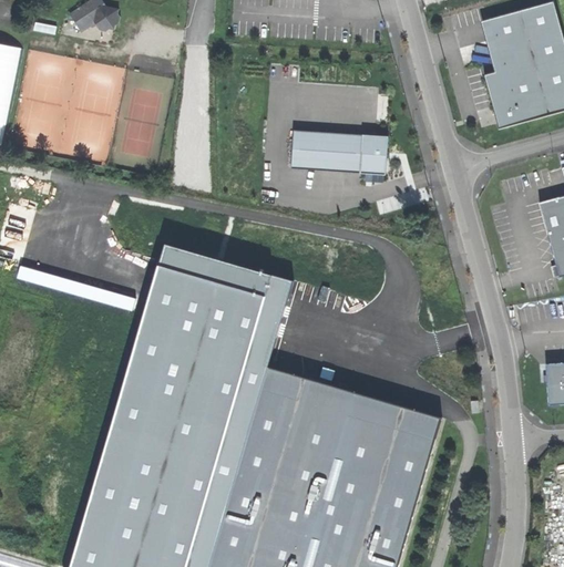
[(88,0),(68,13),(79,30),(92,21),(98,29),(103,30),(113,30),(113,24),(116,22),(119,17),(116,13),(116,8),(111,7),(109,6),(104,6),(101,0),(88,0)]
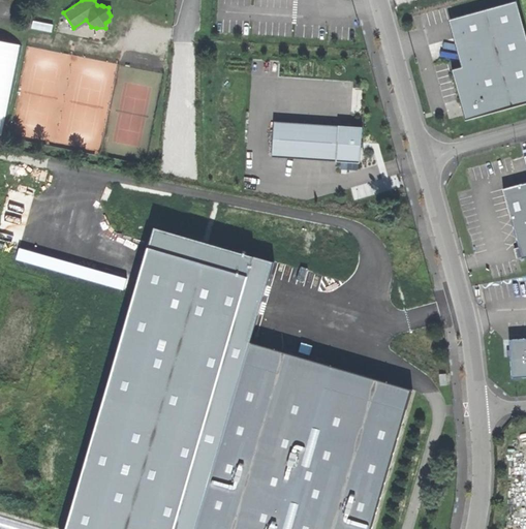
[(525,102),(525,44),(514,2),(452,19),(445,21),(459,67),(449,69),(460,110),(461,115),(462,120),(525,102)]
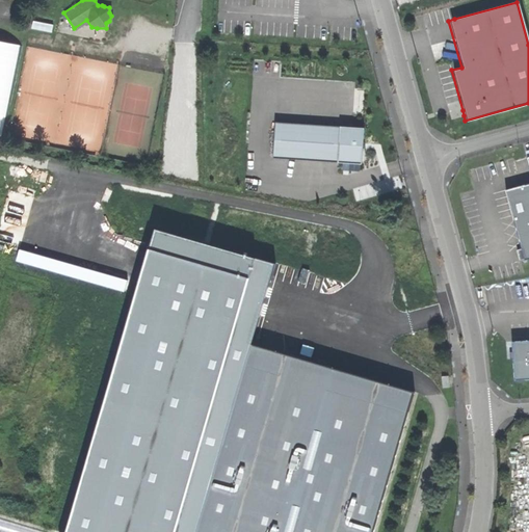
[(30,27),(49,31),(51,24),(31,20),(30,27)]
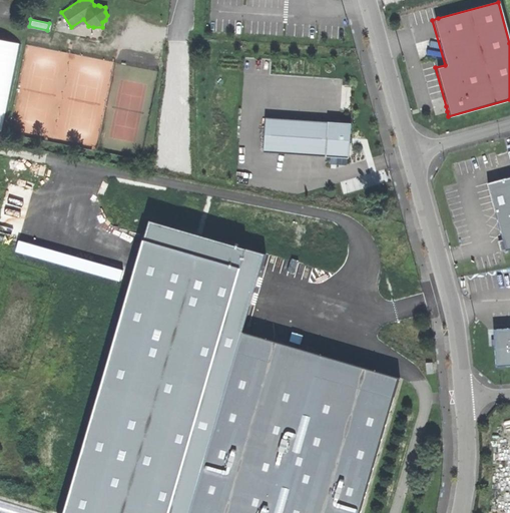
[(0,129),(2,130),(17,40),(0,37),(0,129)]
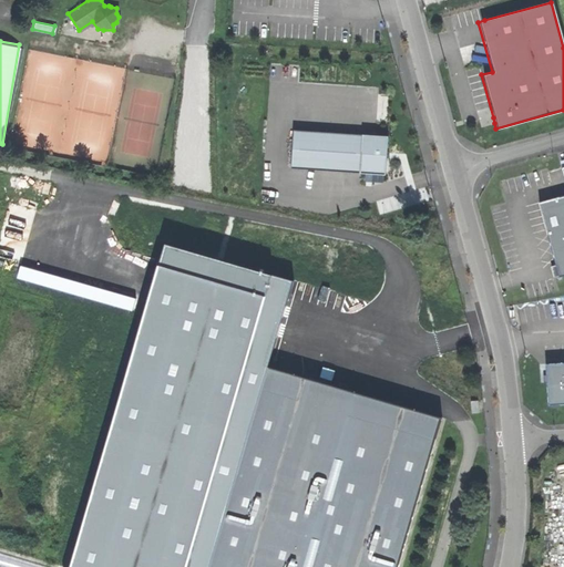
[(290,131),(288,168),(382,175),(383,156),(385,153),(386,136),(372,136),(290,131)]
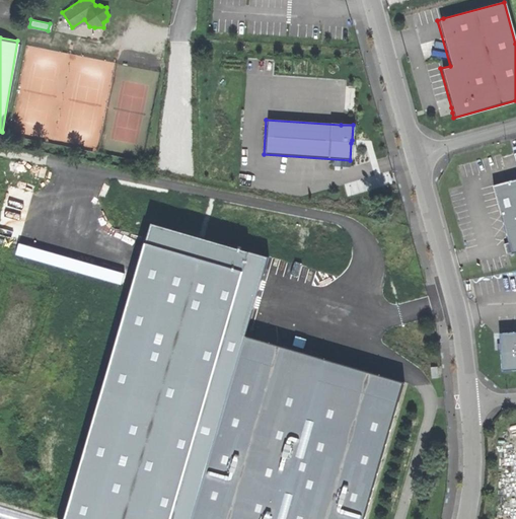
[(515,251),(515,178),(491,186),(497,211),(506,243),(508,252),(509,253),(515,251)]
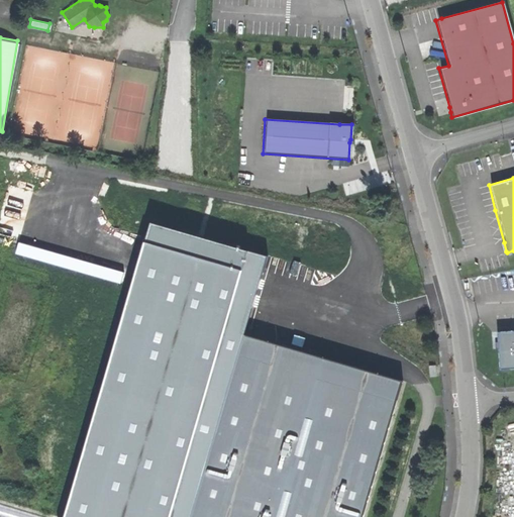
[(63,516),(189,516),(237,352),(242,333),(265,256),(149,222),(63,516)]
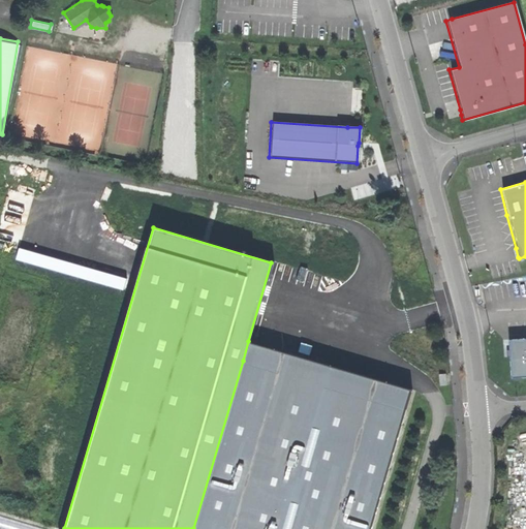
[(508,378),(525,376),(525,338),(506,340),(507,352),(507,356),(508,378)]
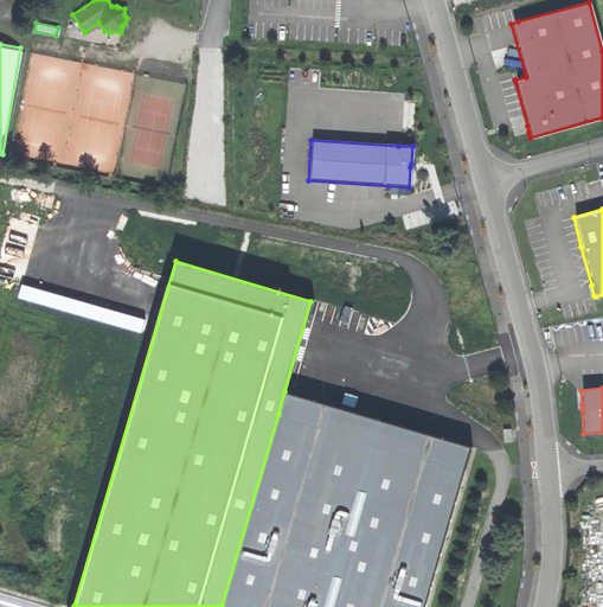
[(284,391),(278,414),(318,426),(324,403),(284,391)]
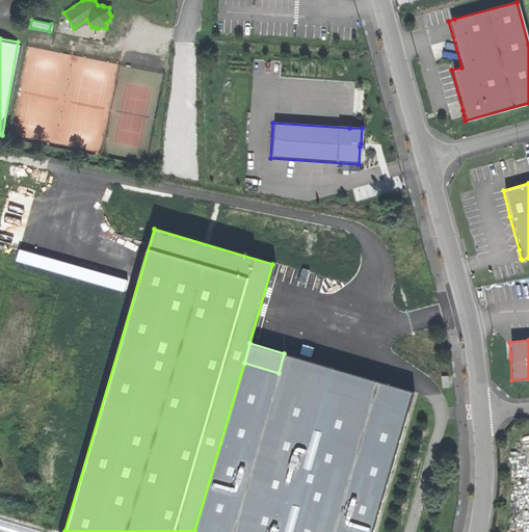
[(194,531),(370,531),(412,394),(364,380),(360,397),(320,386),(326,366),(284,353),(279,373),(244,363),(194,531)]
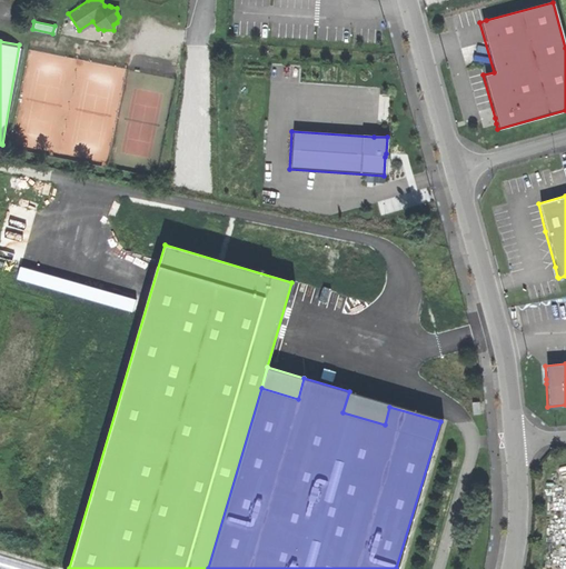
[(442,418),(349,391),(343,412),(385,425),(389,407),(440,421),(442,418)]
